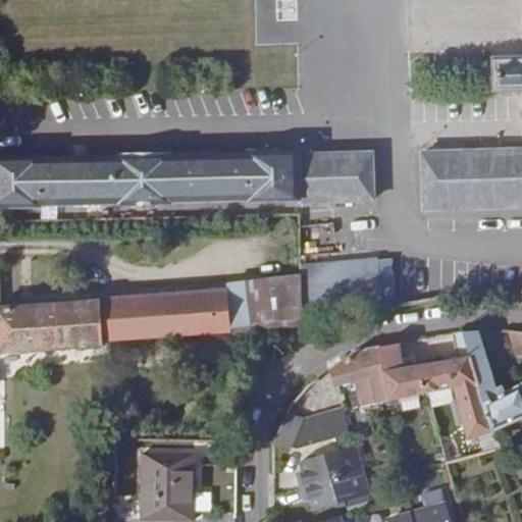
[(521,149),(422,153),(424,210),(521,206),(521,57),(494,59),(496,92),(521,91),(521,149)]
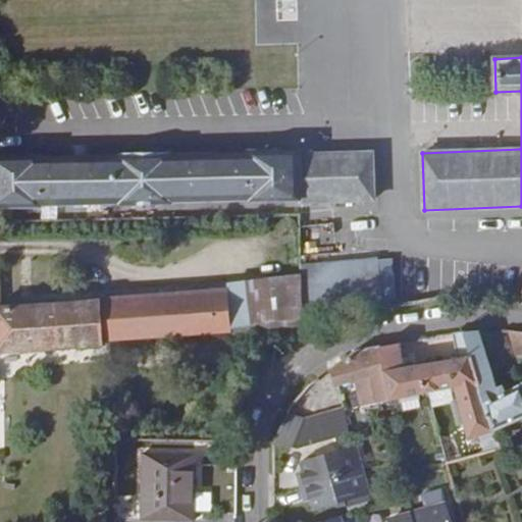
[(0,207),(302,200),(374,200),(373,153),(301,155),(301,150),(250,152),(250,153),(171,155),(170,153),(120,154),(120,156),(41,158),(41,156),(0,157),(0,207)]
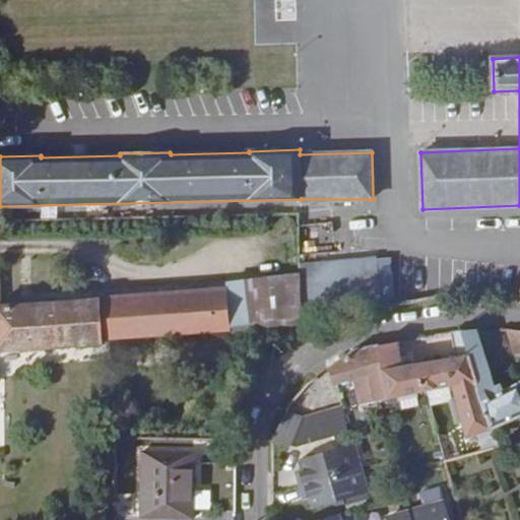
[(377,259),(381,301),(394,299),(390,257),(377,259)]
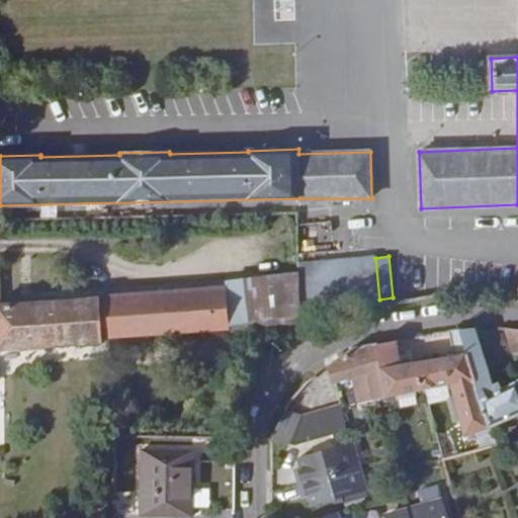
[(375,257),(301,264),(303,283),(304,306),(379,299),(375,258),(375,257)]
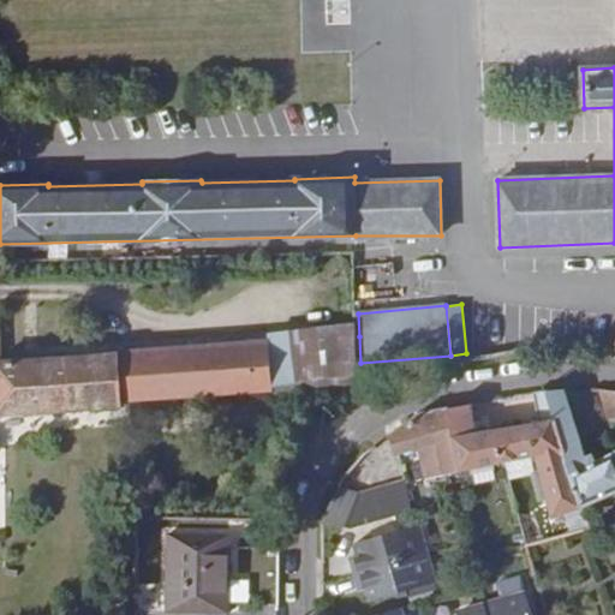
[(270,344),(273,393),(360,383),(360,363),(359,336),(270,344)]
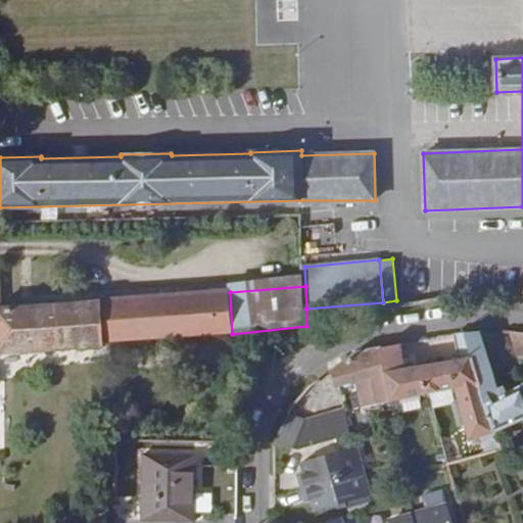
[(0,304),(0,349),(104,345),(103,343),(232,334),(230,292),(102,301),(0,304)]
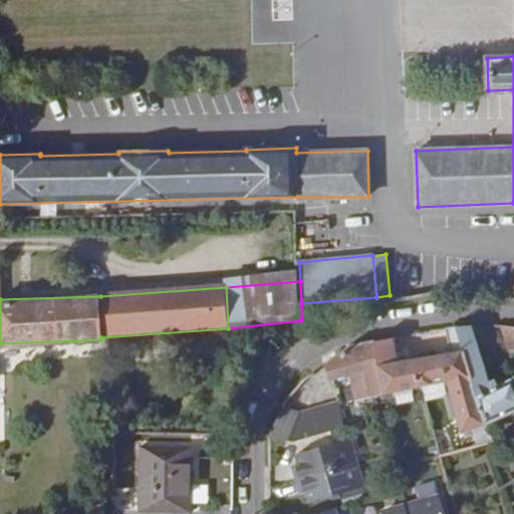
[(456,327),(486,425),(512,414),(513,412),(513,376),(497,386),(495,380),(489,381),(471,325),(456,327)]
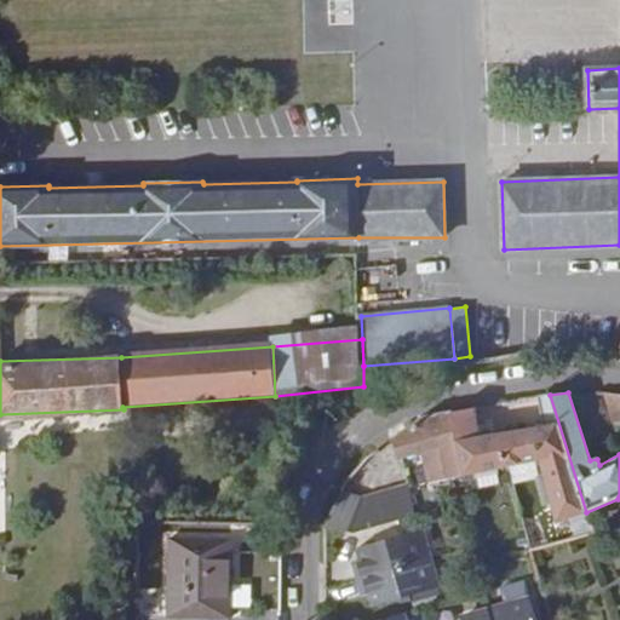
[(619,394),(603,392),(612,425),(619,422),(619,394)]
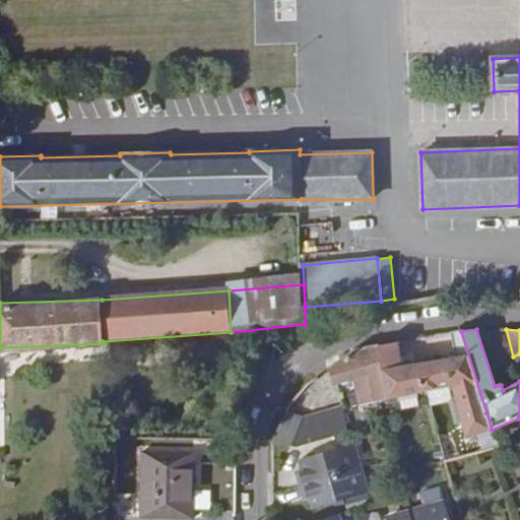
[(329,368),(335,385),(352,380),(359,405),(452,386),(466,438),(492,430),(461,331),(451,333),(455,356),(445,359),(402,366),(398,341),(354,349),(329,368)]
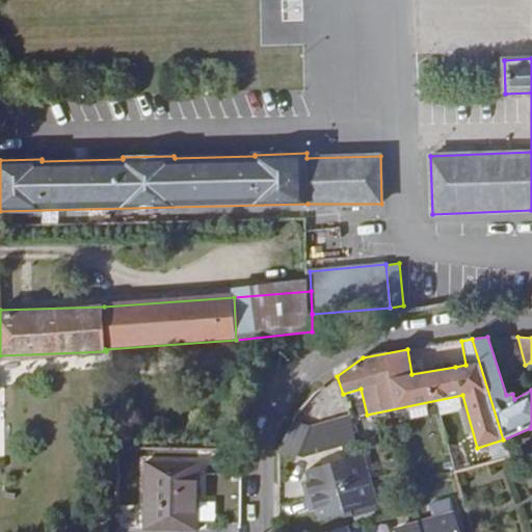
[(278,451),(303,457),(356,443),(350,416),(312,427),(292,423),(278,451)]
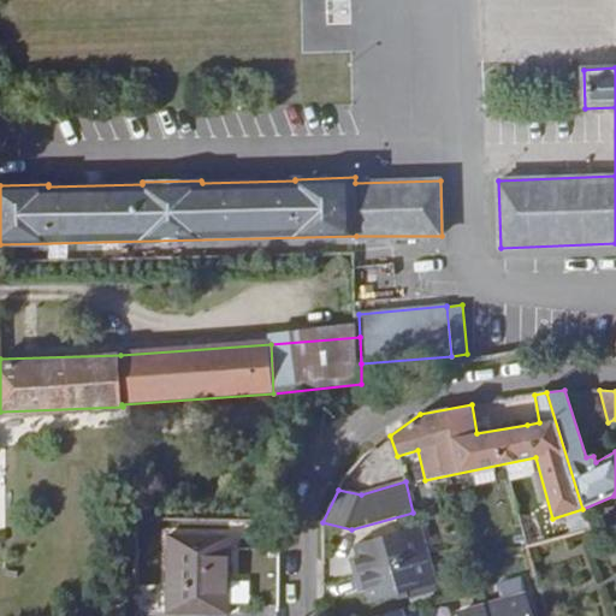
[(356,575),(427,555),(420,526),(355,544),(359,556),(351,558),(356,575)]
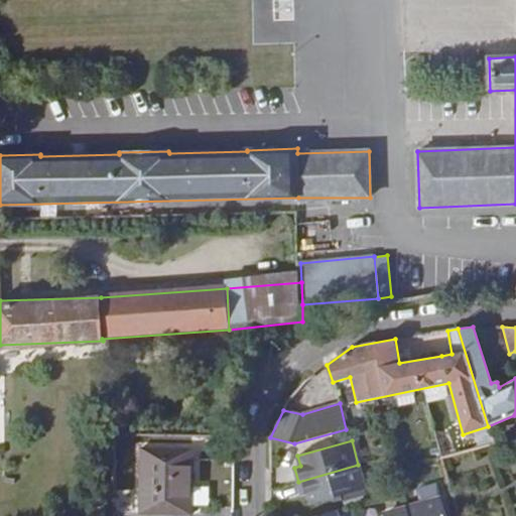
[(158,515),(158,513),(191,514),(192,450),(143,448),(141,513),(130,513),(130,515),(158,515)]
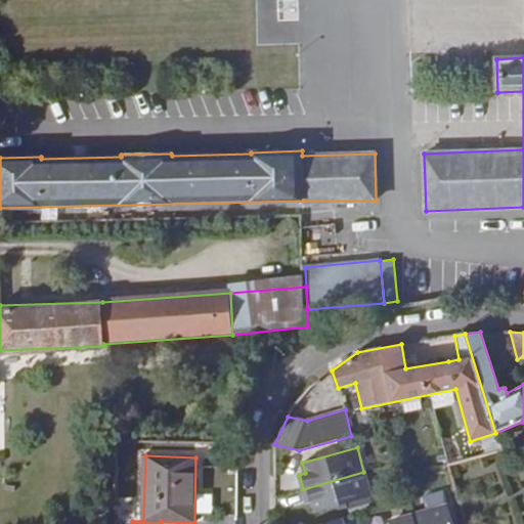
[(363,472),(303,489),(307,503),(313,501),(316,512),(370,497),(363,472)]
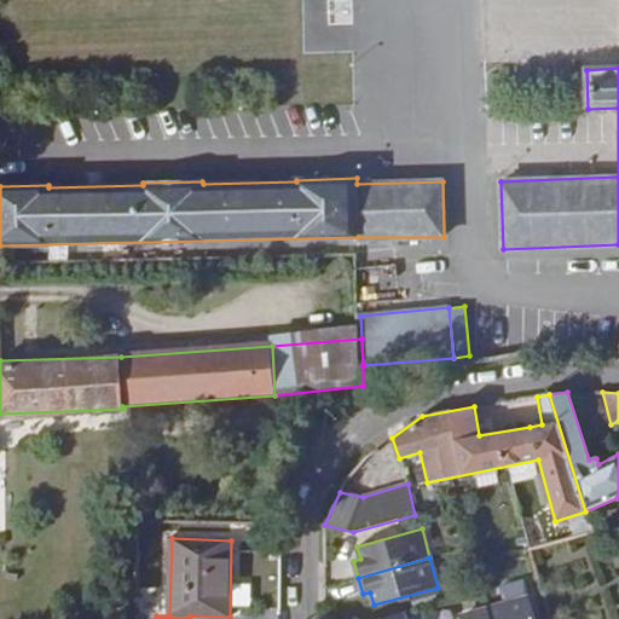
[(489,608),(491,618),(534,618),(530,597),(489,608)]
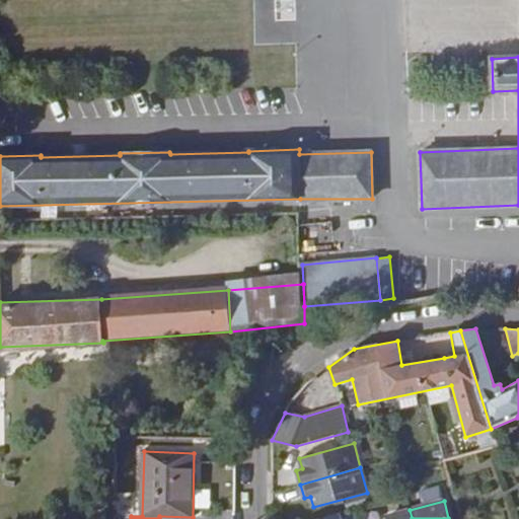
[(412,518),(410,510),(384,517),(385,518),(412,518)]
